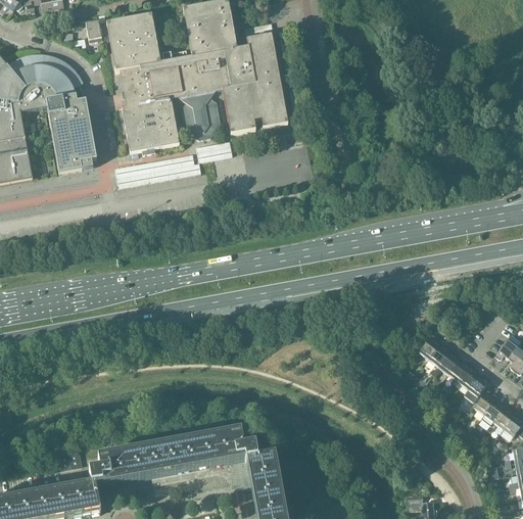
[(7,0),(0,8),(0,10),(3,13),(8,7),(13,11),(20,2),(26,5),(34,4),(33,0),(7,0)]
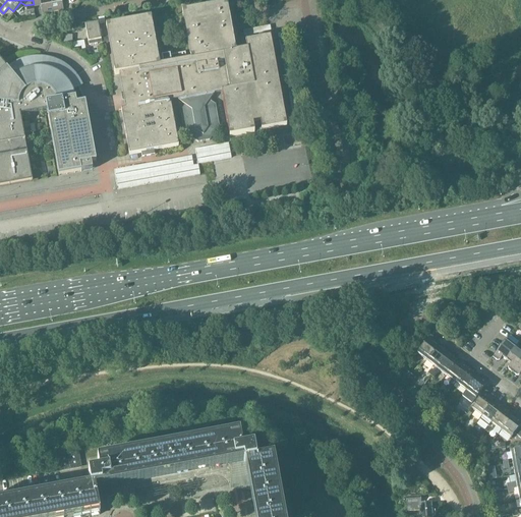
[(41,0),(41,2),(42,10),(53,8),(51,0),(41,0)]
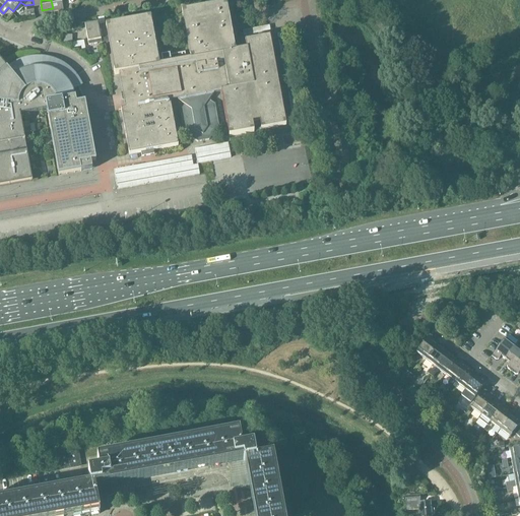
[(51,0),(53,8),(63,6),(62,0),(51,0)]
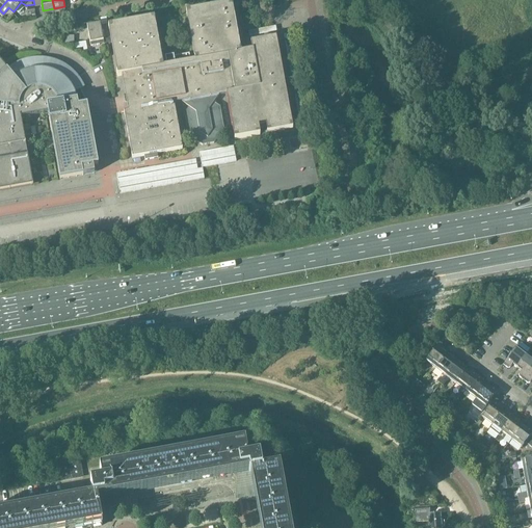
[(108,23),(111,40),(117,73),(122,72),(128,108),(124,108),(132,155),(182,146),(174,101),(182,99),(188,104),(184,110),(188,132),(202,141),(214,139),(224,126),(220,104),(214,99),(219,93),(227,90),(235,136),(260,131),(259,123),(266,122),(267,130),(293,126),(276,34),(250,40),(253,47),(241,49),(232,0),(186,8),(194,54),(190,55),(189,50),(174,53),(165,54),(166,62),(163,63),(154,15),(108,23)]
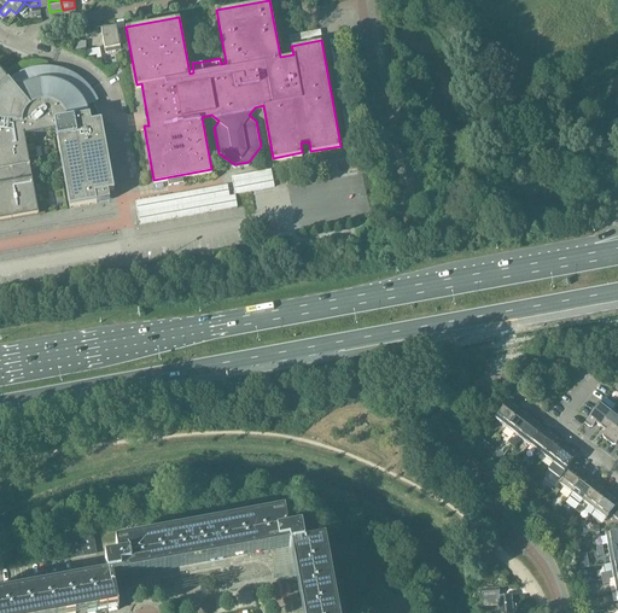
[(105,23),(100,23),(105,46),(120,44),(117,28),(116,23),(106,25),(105,23)]
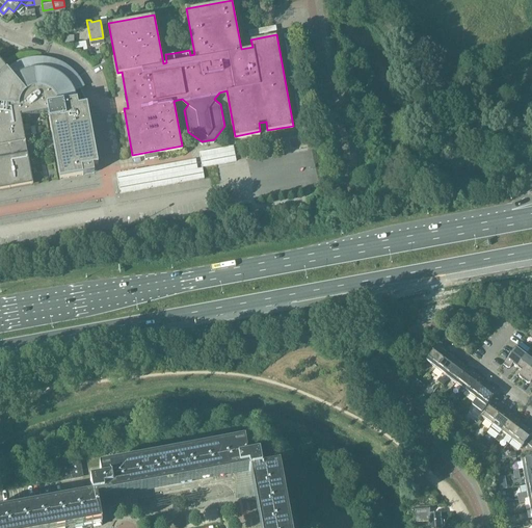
[(108,23),(101,24),(103,37),(104,41),(107,40),(111,40),(108,23)]
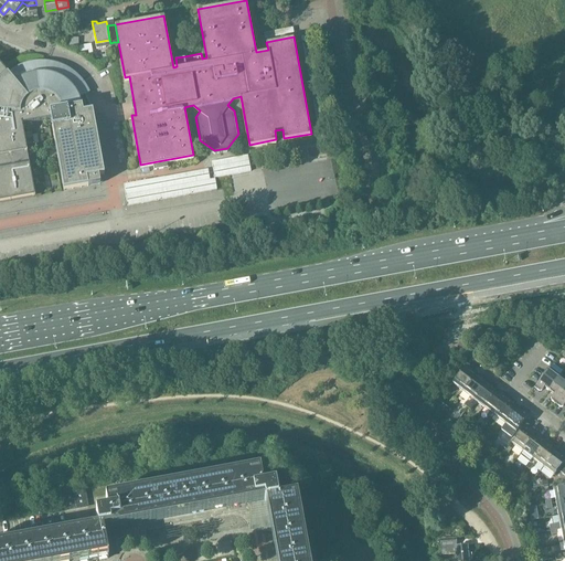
[(84,92),(89,90),(82,77),(75,71),(64,63),(52,59),(45,59),(31,59),(21,62),(18,63),(13,65),(8,70),(0,61),(0,199),(35,192),(22,120),(51,116),(63,183),(99,177),(84,92)]
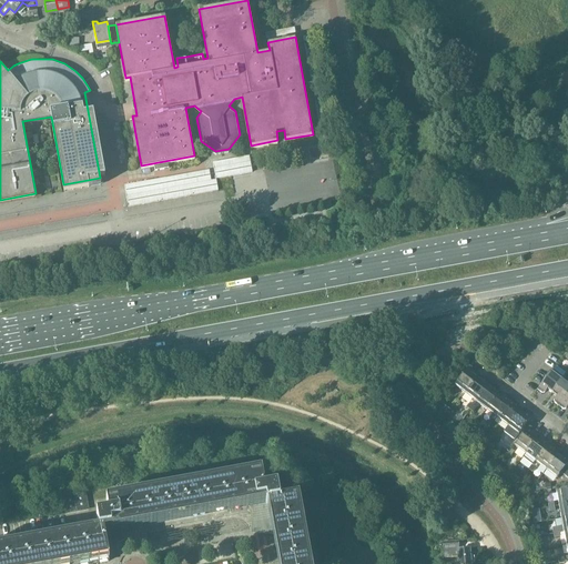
[(455,382),(465,390),(476,375),(472,372),(474,369),(474,365),(469,362),(455,382)]
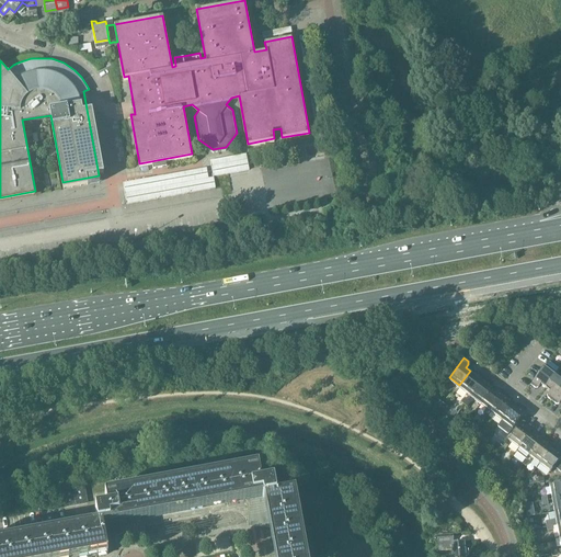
[(540,382),(545,385),(556,371),(560,365),(549,357),(530,382),(535,385),(538,385),(540,382)]
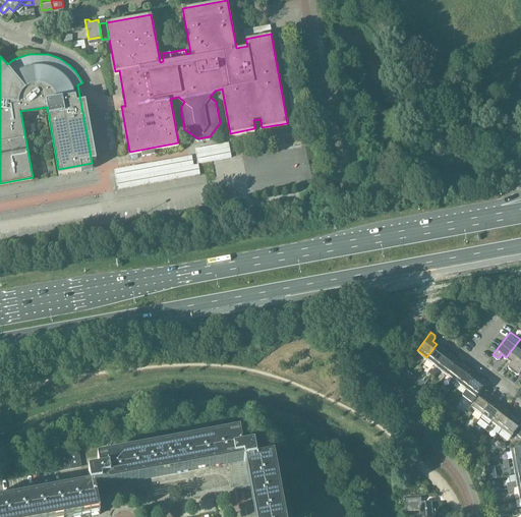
[(426,357),(437,364),(450,347),(446,344),(444,344),(441,347),(437,344),(426,357)]
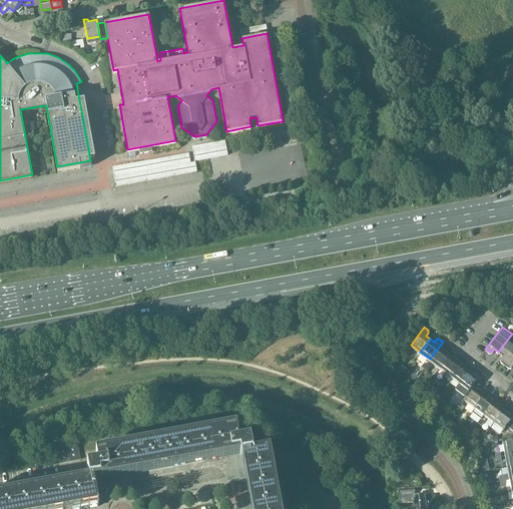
[(500,361),(504,364),(512,352),(512,342),(508,339),(498,352),(502,355),(500,358),(500,361)]
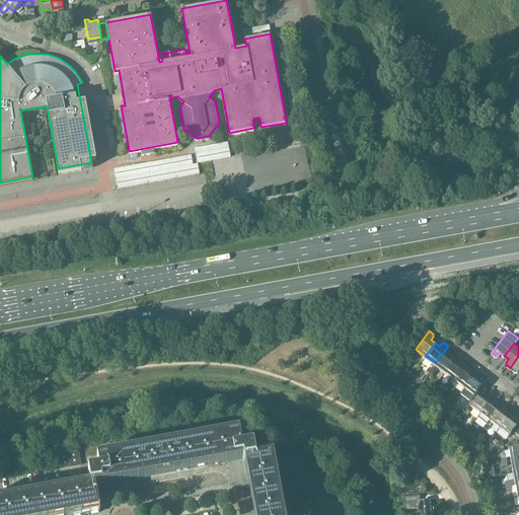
[(433,367),(429,371),(432,373),(435,369),(439,366),(445,371),(454,358),(450,355),(453,352),(452,349),(448,346),(435,363),(433,367)]
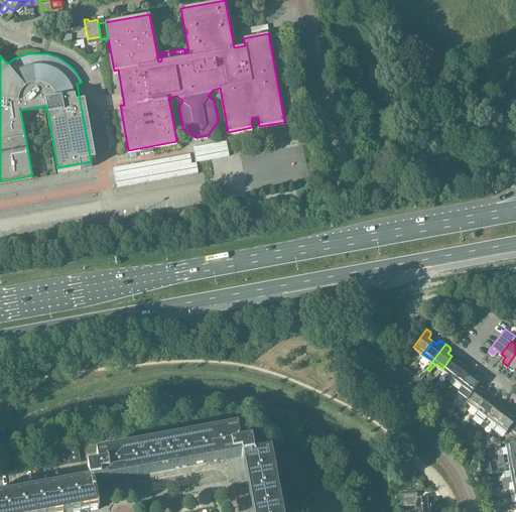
[(515,365),(515,354),(507,366),(511,369),(514,368),(515,365)]
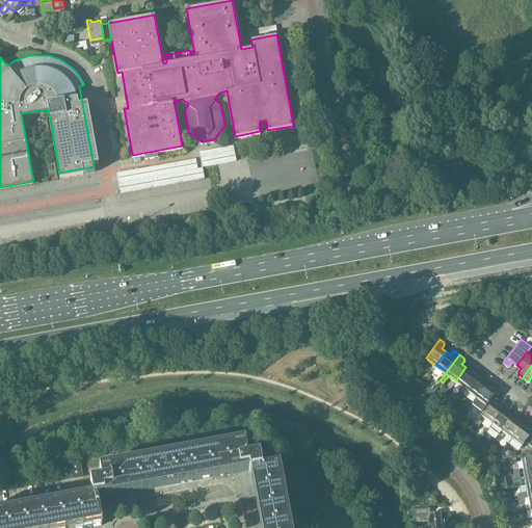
[(456,380),(466,388),(479,370),(476,367),(473,367),(471,370),(466,367),(456,380)]
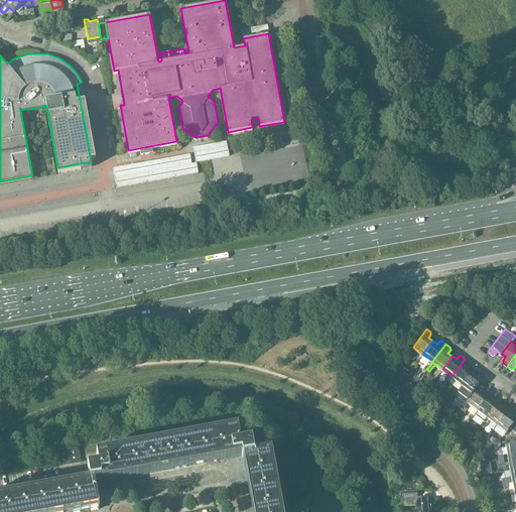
[(448,380),(446,383),(448,385),(452,382),(459,387),(462,383),(472,371),(467,367),(470,364),(469,362),(465,359),(452,376),(449,379),(448,380)]
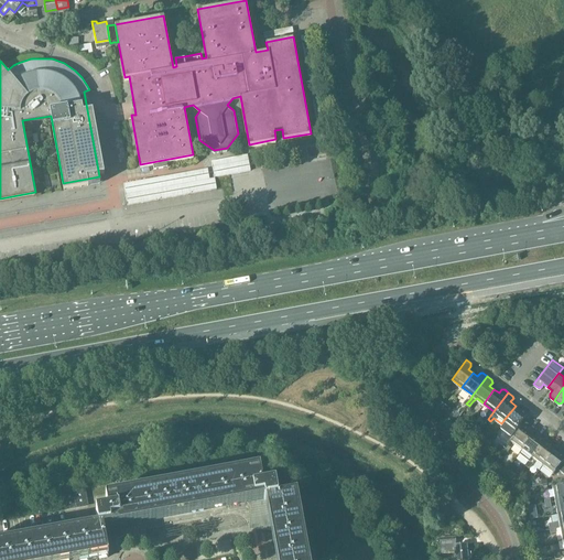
[(501,423),(500,426),(511,433),(530,409),(525,405),(522,406),(520,409),(516,406),(505,419),(501,423)]
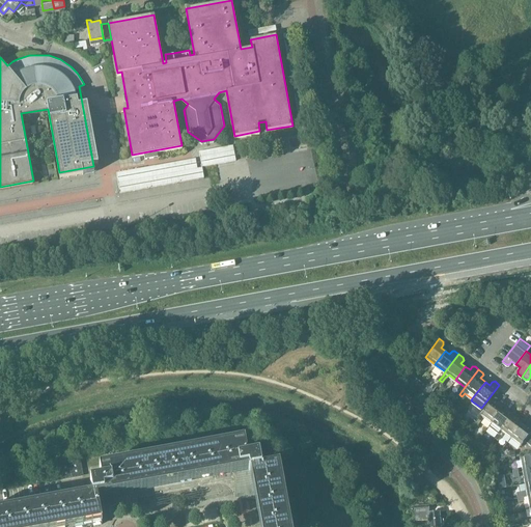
[(480,413),(491,420),(501,408),(497,404),(499,400),(499,398),(495,395),(480,413)]
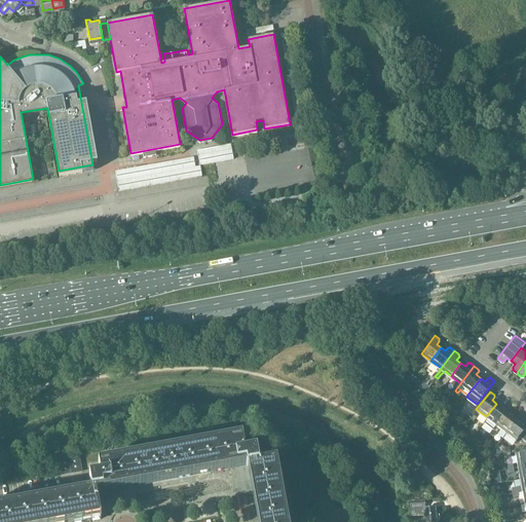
[(486,416),(496,424),(510,406),(505,403),(503,404),(500,407),(496,404),(486,416)]
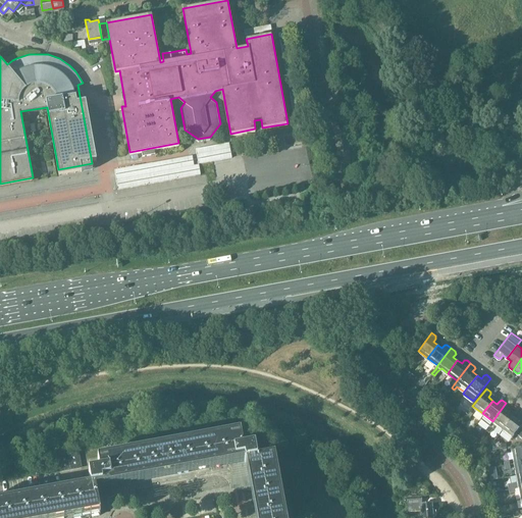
[(492,421),(502,428),(512,415),(508,412),(510,409),(510,406),(506,403),(492,421)]
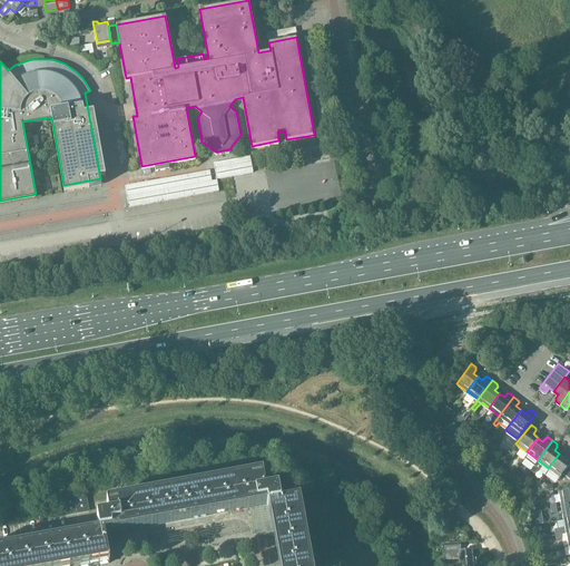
[(559,454),(548,468),(559,477),(563,471),(569,461),(569,454),(567,454),(563,457),(559,454)]
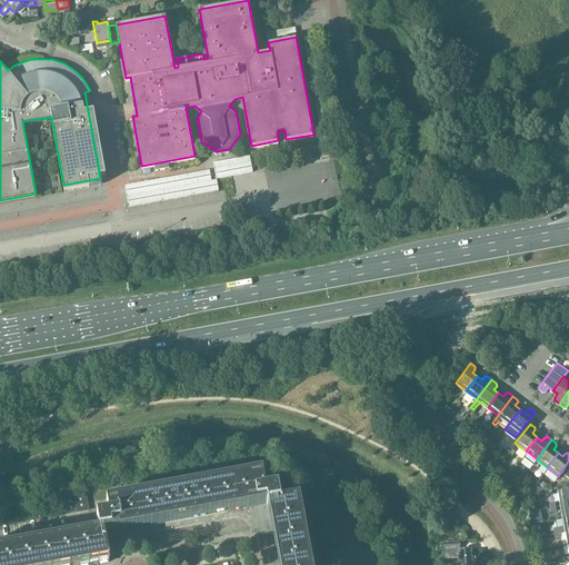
[(277,533),(282,564),(308,564),(296,497),(299,496),(280,499),(277,485),(265,487),(261,469),(251,472),(252,475),(108,502),(107,498),(109,512),(97,514),(99,528),(103,528),(103,531),(0,549),(0,564),(55,564),(108,556),(108,558),(109,558),(106,539),(120,536),(118,525),(253,501),(256,509),(255,526),(266,527),(267,532),(277,533)]
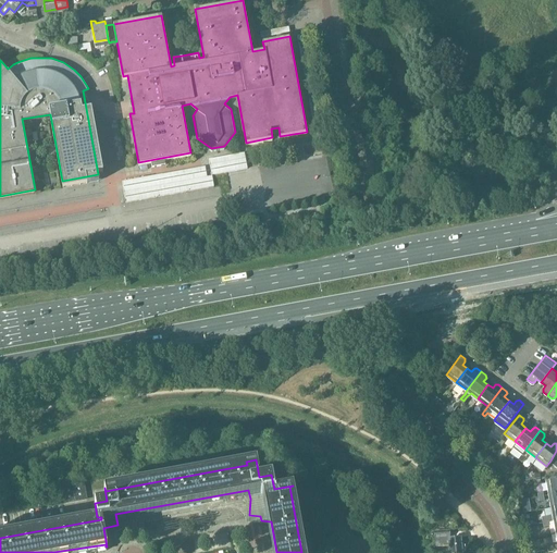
[(556,477),(545,479),(548,492),(556,490),(556,477)]
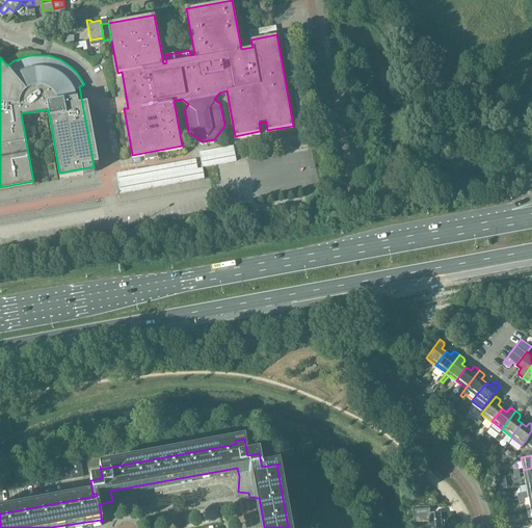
[(415,505),(416,519),(429,518),(430,527),(442,527),(440,510),(430,511),(429,503),(415,505)]
